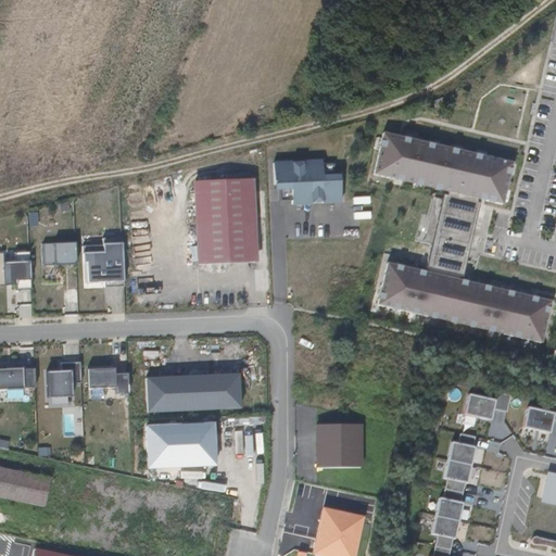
[(442,99),(432,103),(434,109),(444,104),(442,99)]
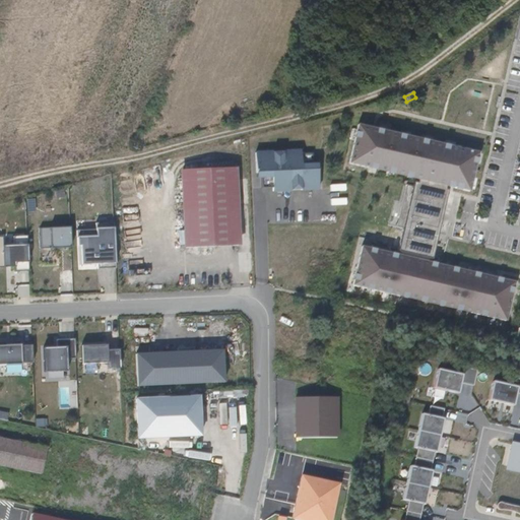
[(222,109),(226,121),(238,118),(234,106),(222,109)]
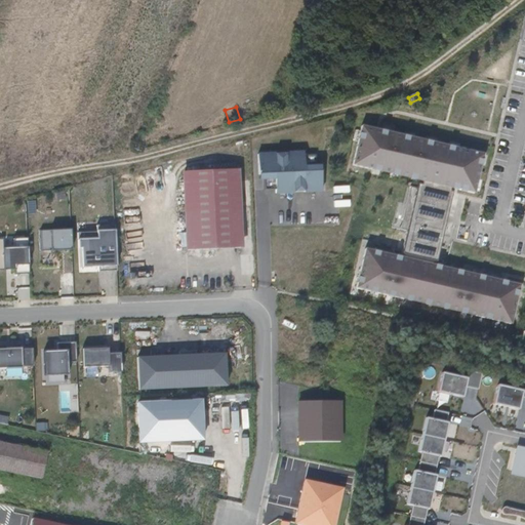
[(510,325),(519,286),(432,266),(433,263),(436,264),(451,198),(448,197),(450,190),(473,195),(482,156),(362,128),(353,166),(370,170),(371,168),(423,180),(420,192),(410,189),(400,231),(407,232),(401,255),(405,256),(404,259),(365,250),(356,289),(404,300),(404,299),(475,316),(474,317),(510,325)]
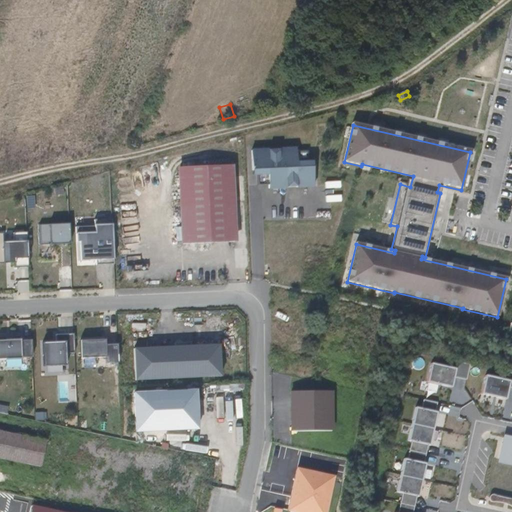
[(296,146),(250,148),(251,174),(266,173),(267,189),(313,187),(312,159),(296,160),(296,146)]
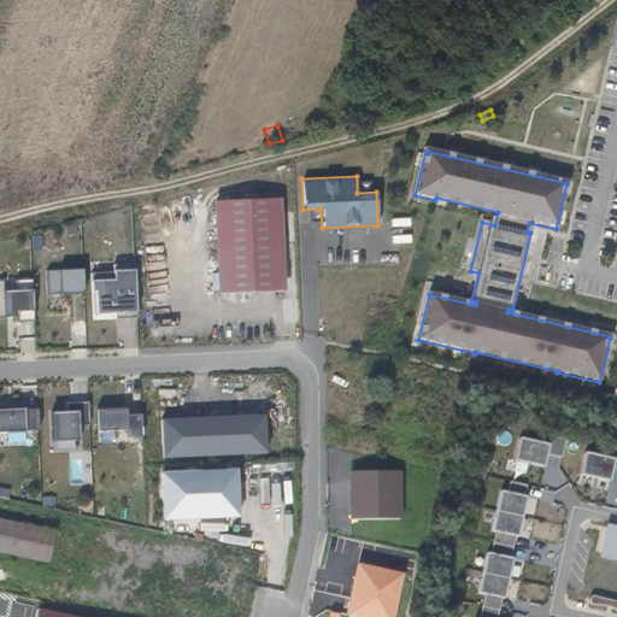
[(283,293),(278,203),(215,205),(219,297),(283,293)]
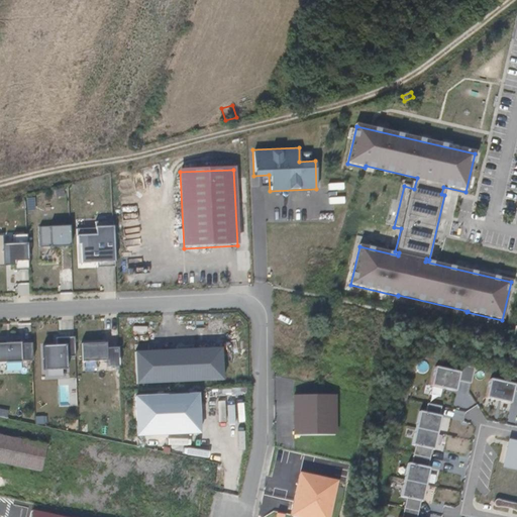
[(48,227),(39,227),(39,247),(49,247),(49,245),(69,244),(68,225),(48,226),(48,227)]
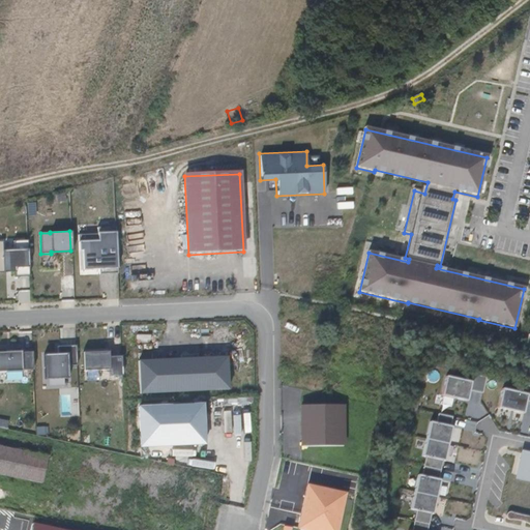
[(117,267),(116,232),(96,233),(96,240),(78,241),(78,249),(81,249),(82,268),(117,267)]
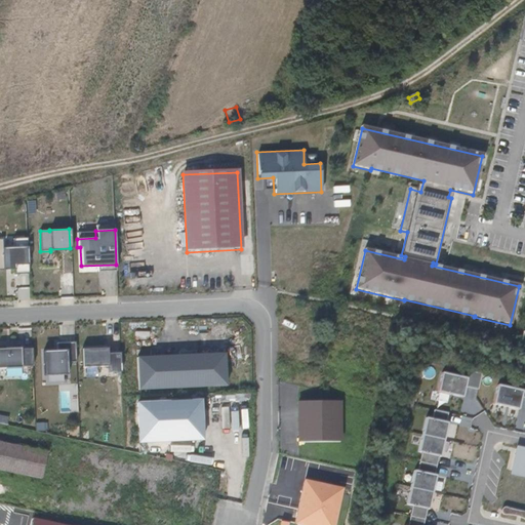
[(1,241),(0,240),(0,269),(14,269),(14,265),(27,265),(27,247),(1,248),(1,241)]
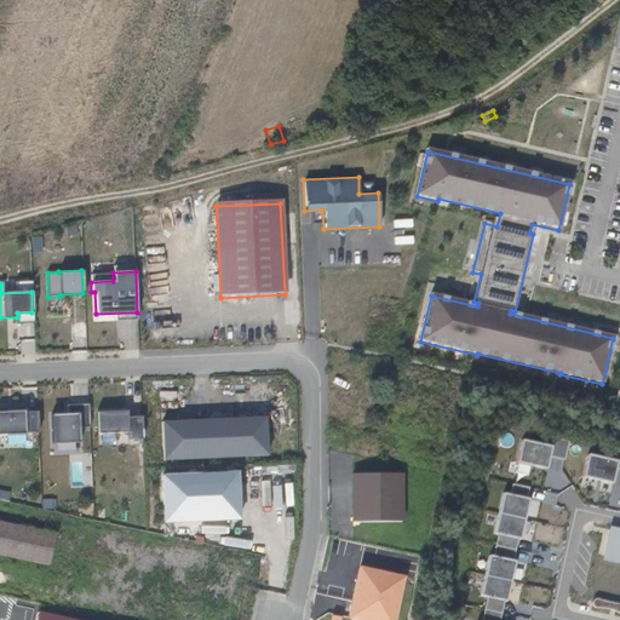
[(344,383),(344,394),(357,394),(357,384),(344,383)]
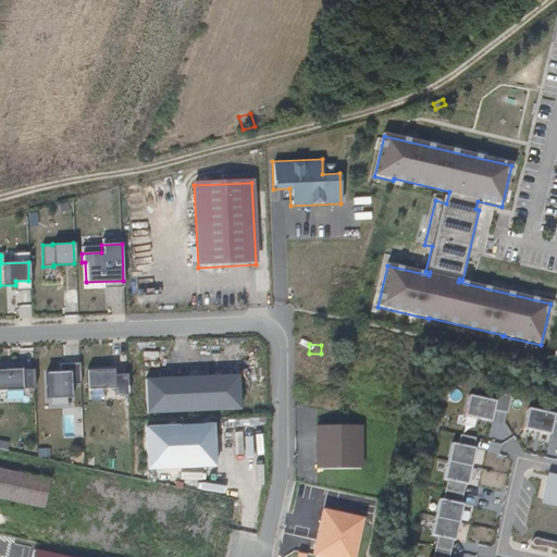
[(70,372),(47,373),(48,398),(72,397),(71,385),(81,384),(79,363),(70,364),(70,372)]
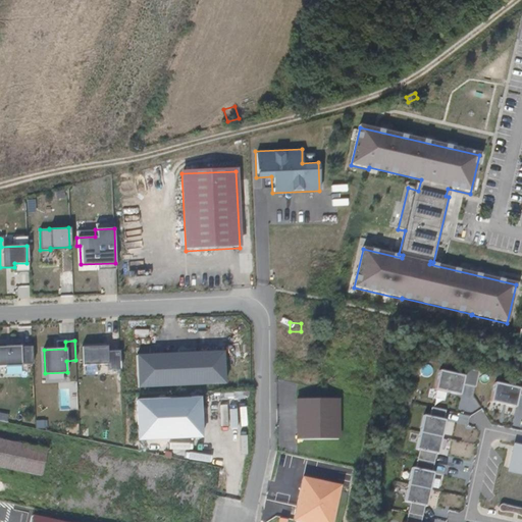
[(106,346),(81,347),(82,366),(107,364),(106,346)]
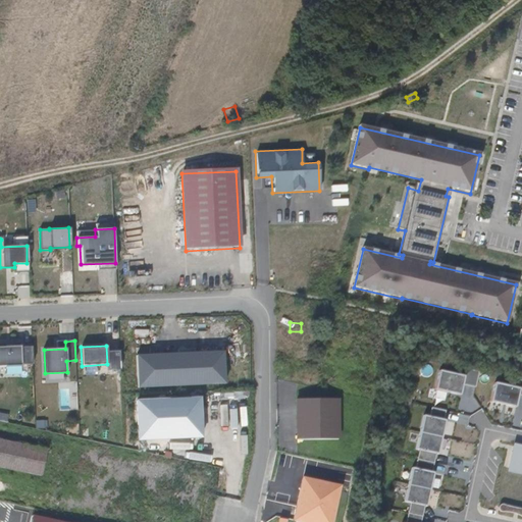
[(19,347),(0,347),(0,366),(20,366),(20,364),(31,364),(31,347),(19,348),(19,347)]
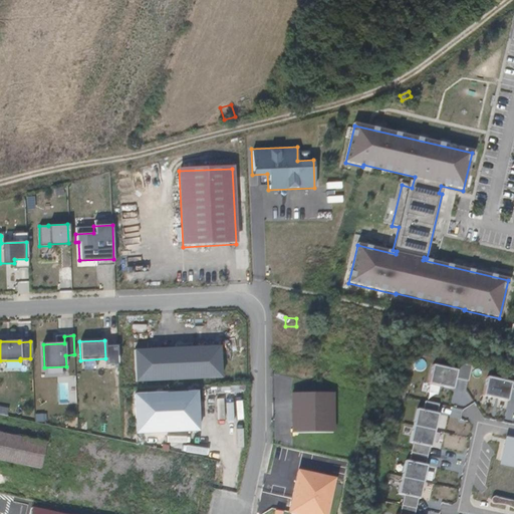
[(220,345),(133,348),(134,382),(221,378),(220,345)]
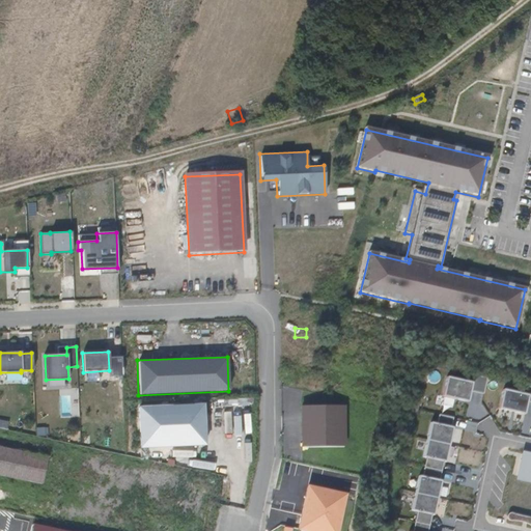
[(472,383),(445,376),(441,396),(468,401),(472,383)]
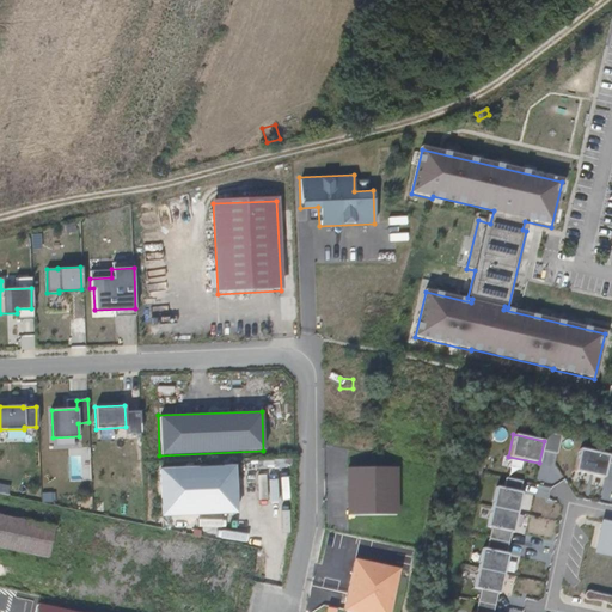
[(579,450),(574,469),(604,477),(609,457),(579,450)]
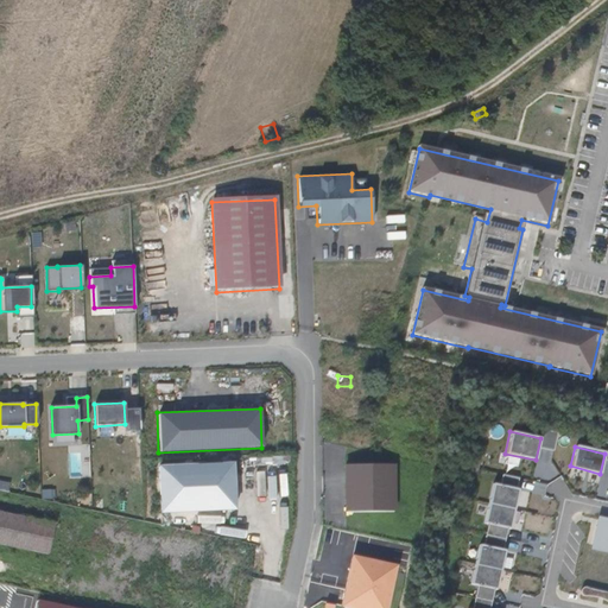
[(233,462),(157,464),(159,513),(235,510),(233,462)]
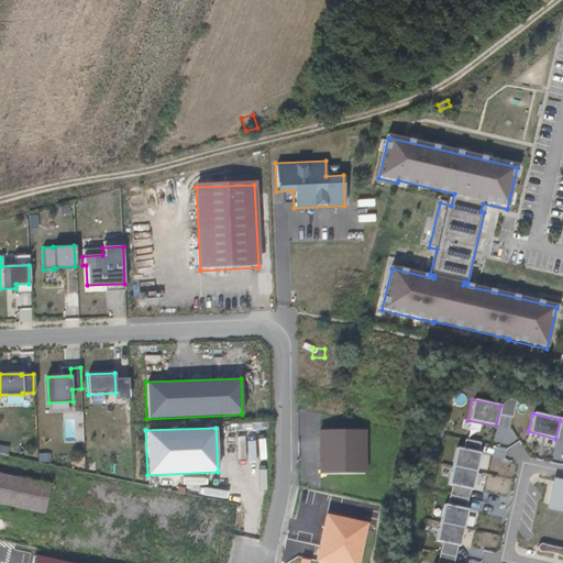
[(364,474),(363,429),(319,430),(319,475),(364,474)]
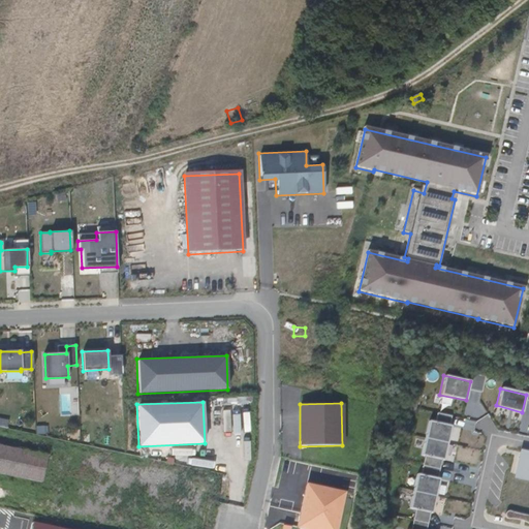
[(450,430),(428,426),(425,443),(447,447),(450,430)]
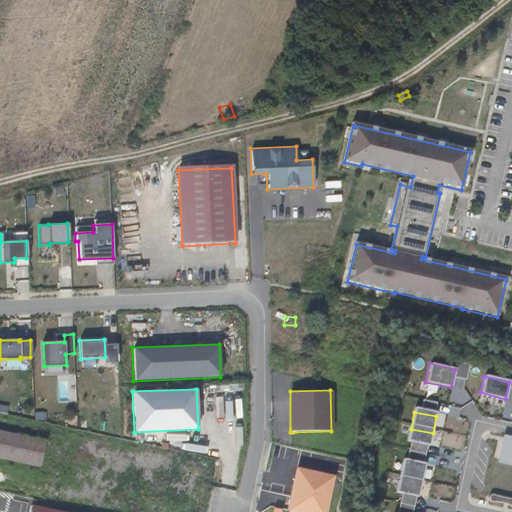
[(433,433),(411,429),(408,445),(429,450),(433,433)]
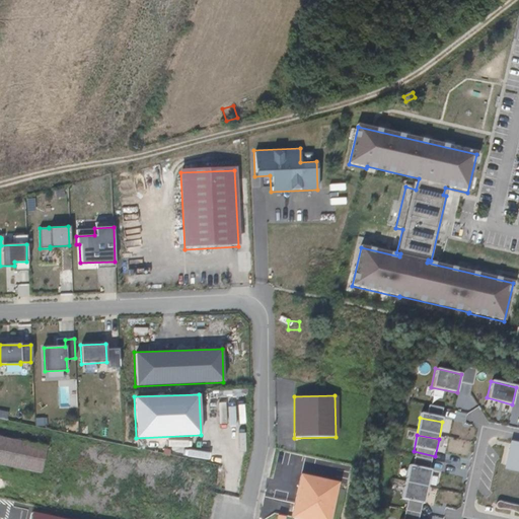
[(518,442),(509,441),(503,469),(518,472),(518,442)]
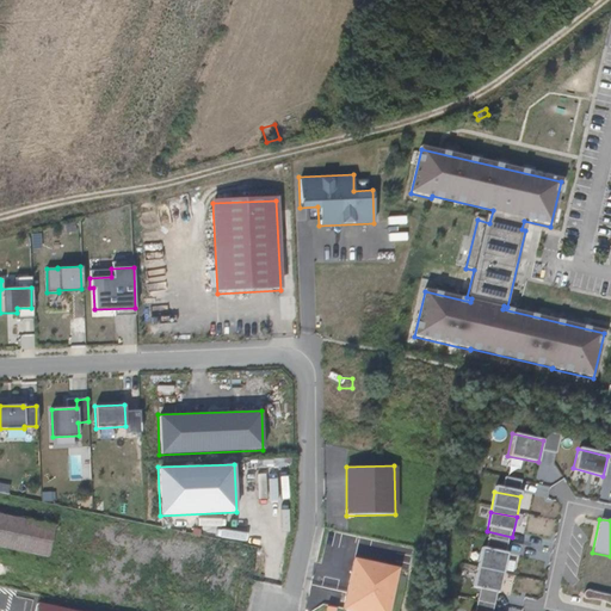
[(0,551),(42,562),(48,535),(0,524),(0,551)]
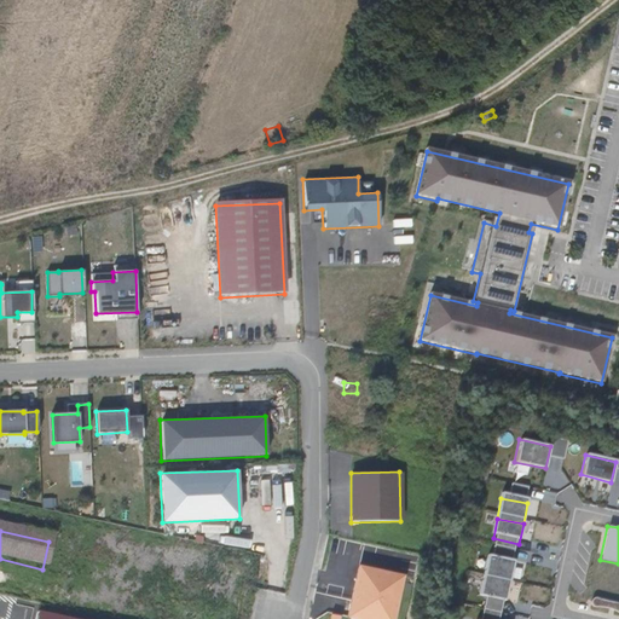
[(515,565),(489,560),(485,580),(512,585),(515,565)]
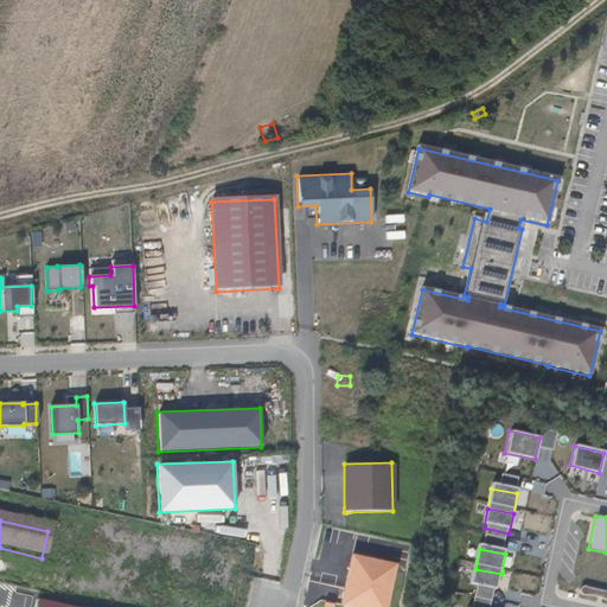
[(606,575),(606,556),(574,551),(570,569),(606,575)]
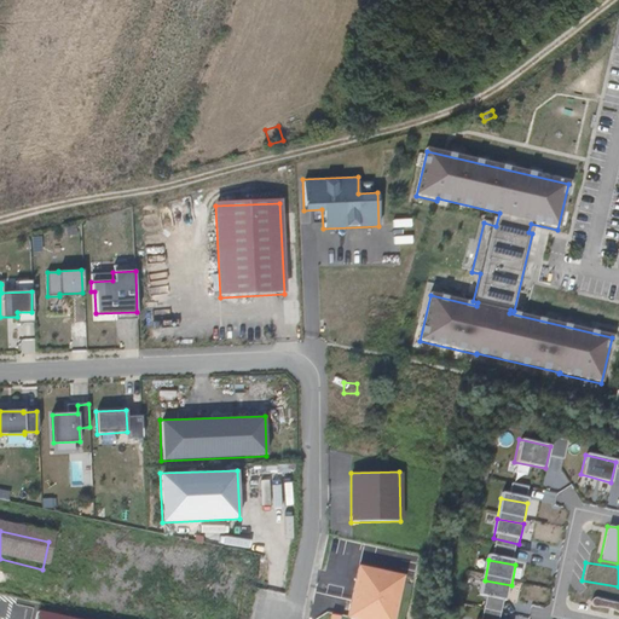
[(512,585),(485,580),(481,601),(507,606),(512,585)]
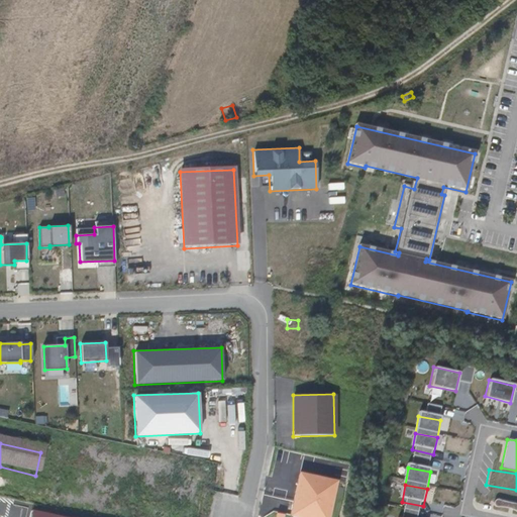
[(499,499),(496,499),(494,500),(492,502),(493,504),(494,506),(496,507),(500,507),(506,507),(509,508),(514,510),(516,512),(516,511),(516,503),(514,504),(508,503),(503,501),(499,499)]
